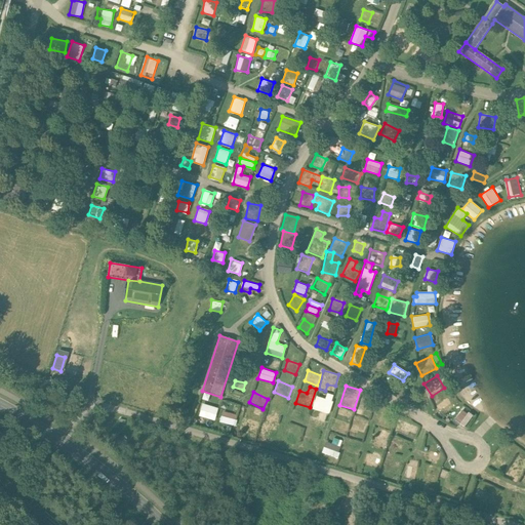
[(326,393),(325,397),(316,395),(313,409),(329,413),(333,394),(326,393)]
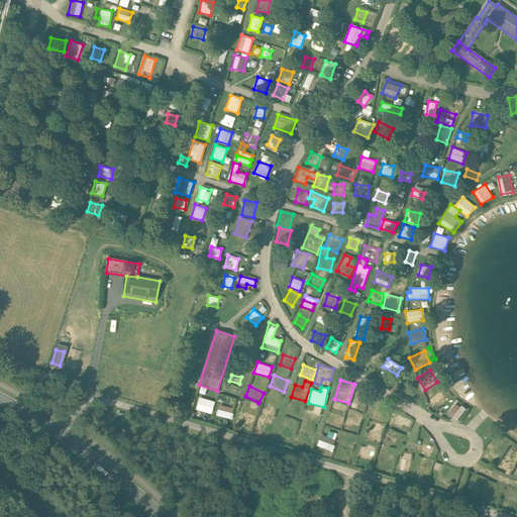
[(356,388),(351,399),(362,404),(367,393),(356,388)]
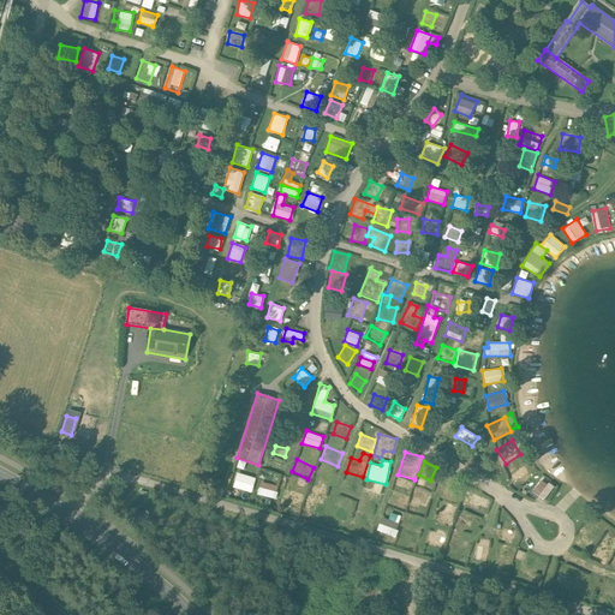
[(524,465),(506,478),(515,489),(532,476),(524,465)]
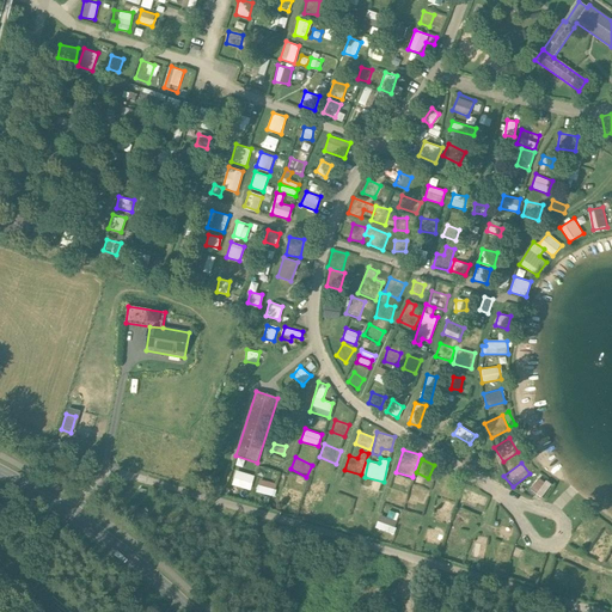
[(250,489),(255,475),(236,469),(231,484),(250,489)]
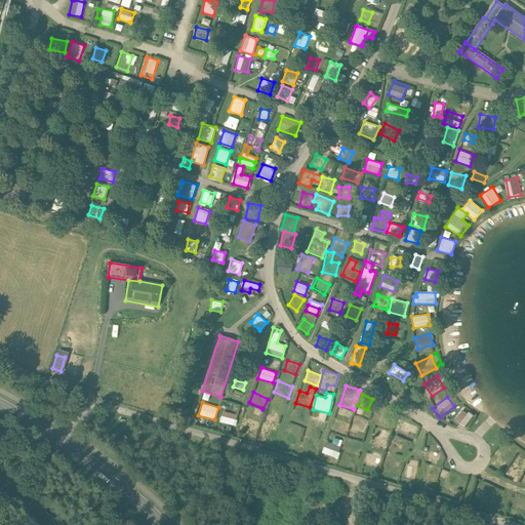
[(465,427),(473,415),(462,408),(454,419),(465,427)]
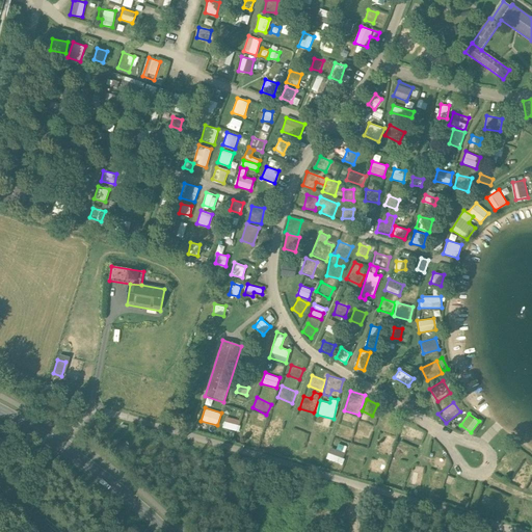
[(222,426),(238,431),(241,420),(225,416),(222,426)]
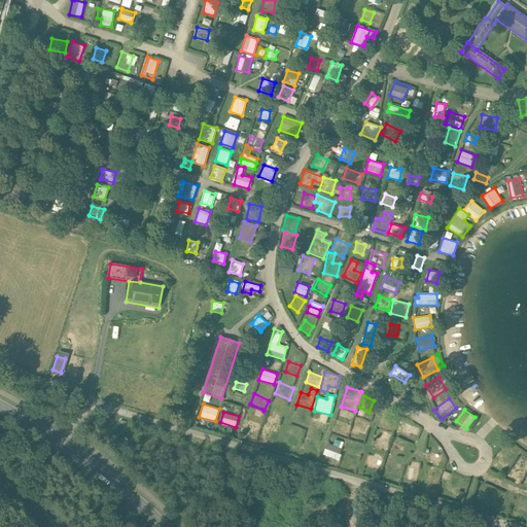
[(278,426),(280,416),(273,415),(272,425),(278,426)]
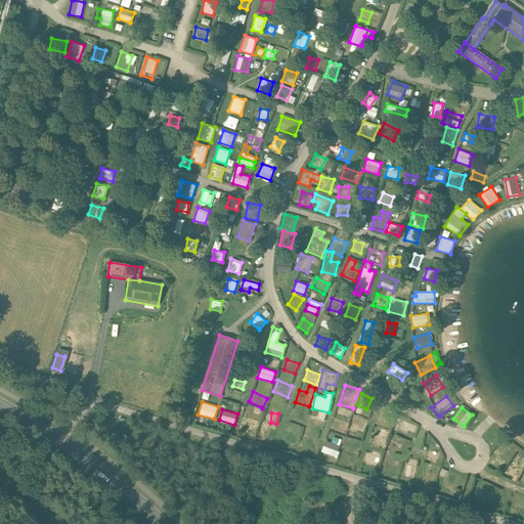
[(306,427),(321,433),(325,421),(310,415),(306,427)]
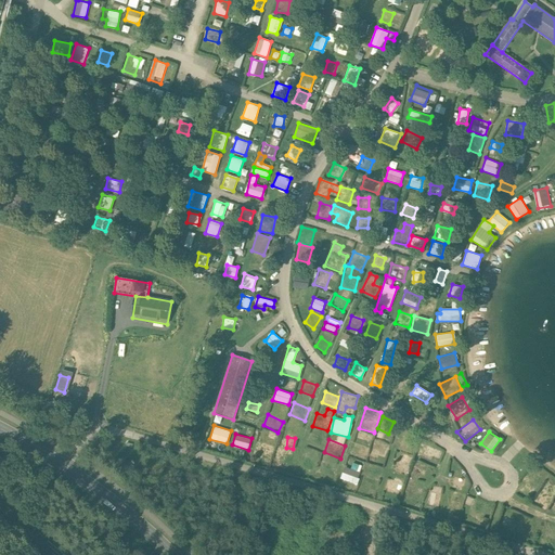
[(383,453),(387,443),(375,439),(366,460),(375,463),(379,452),(383,453)]
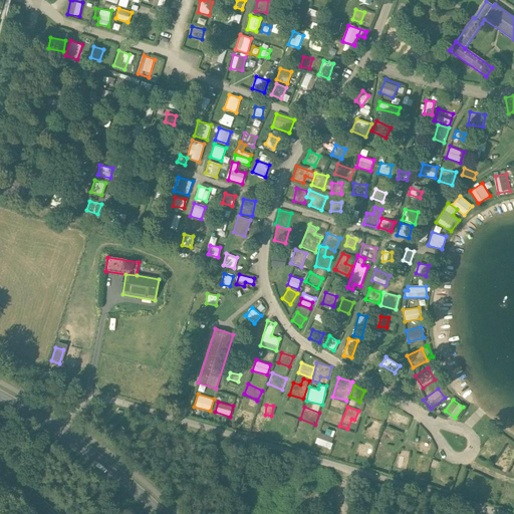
[(386,417),(405,427),(409,418),(391,408),(386,417)]
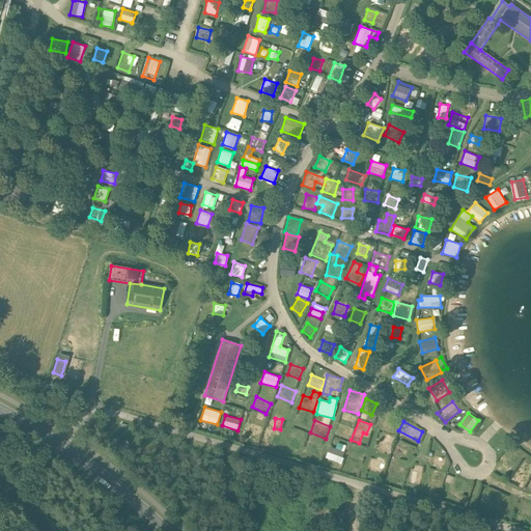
[(245,422),(242,436),(257,438),(259,425),(245,422)]
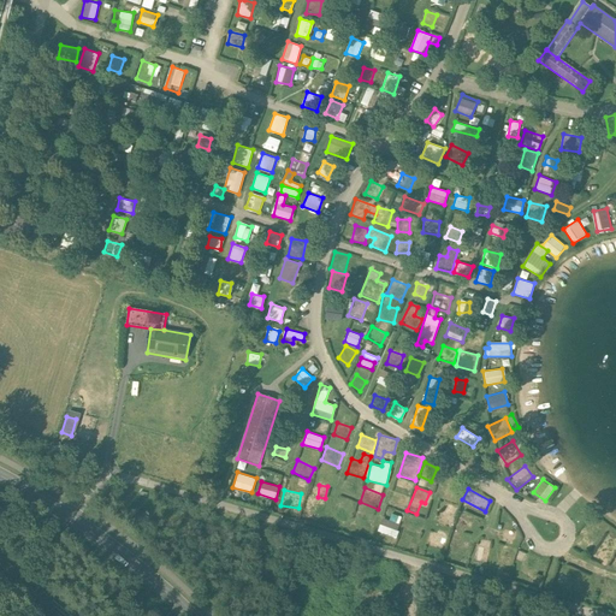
[(394,490),(388,503),(402,510),(408,497),(394,490)]
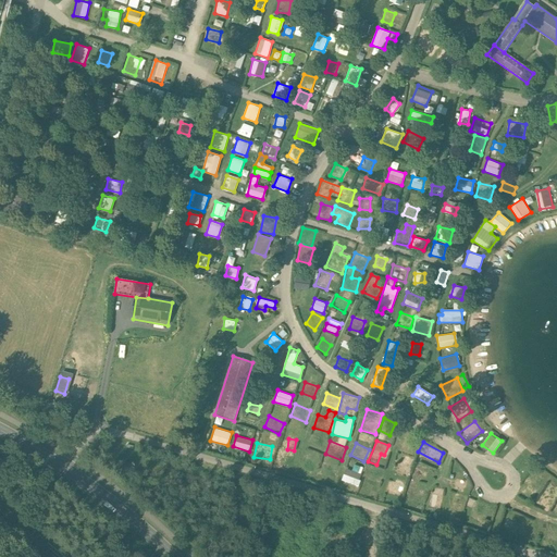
[(275,459),(292,462),(295,450),(279,447),(275,459)]
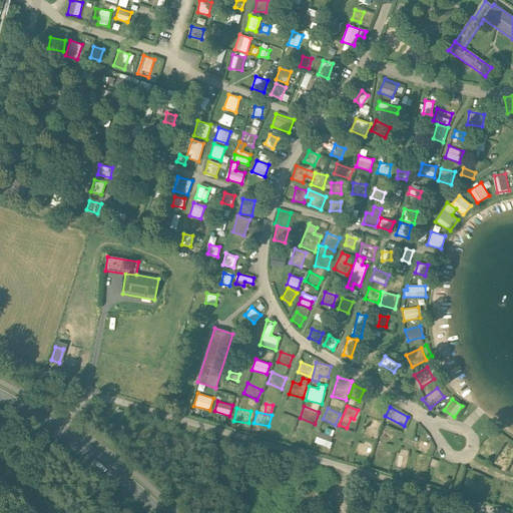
[(285,420),(280,419),(277,430),(290,434),(295,416),(287,414),(285,420)]
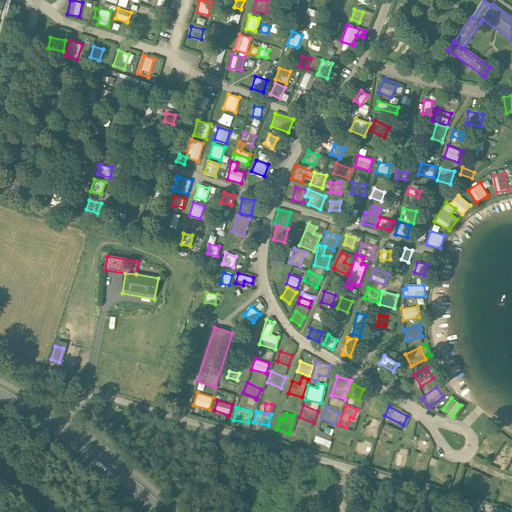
[(366,436),(374,437),(376,418),(368,417),(366,436)]
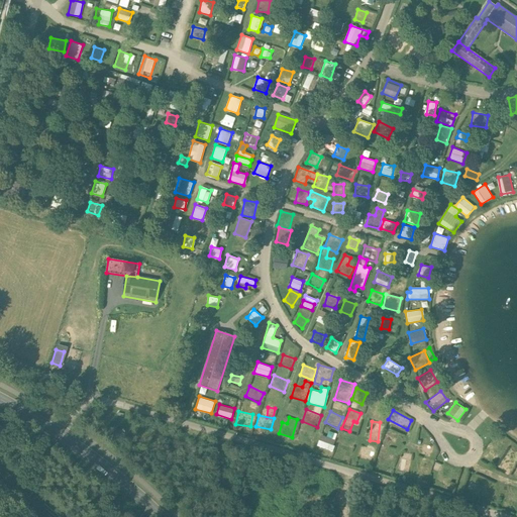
[(395,441),(399,433),(388,428),(384,436),(395,441)]
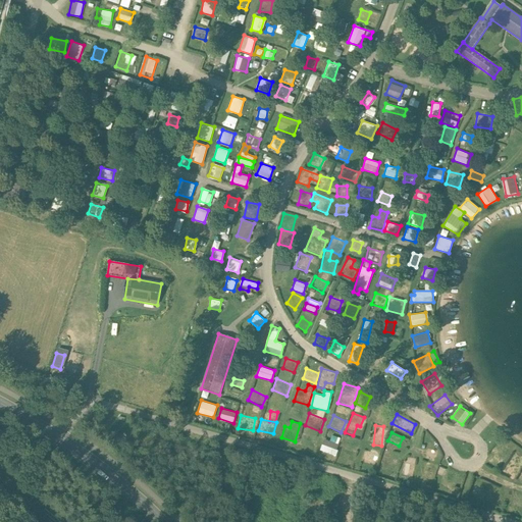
[(312,447),(315,436),(303,433),(300,444),(312,447)]
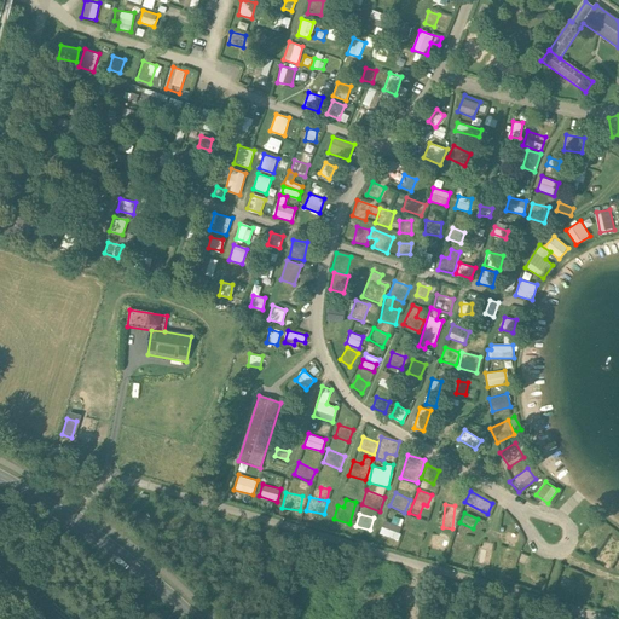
[(394,516),(392,522),(385,519),(379,533),(397,539),(404,520),(394,516)]
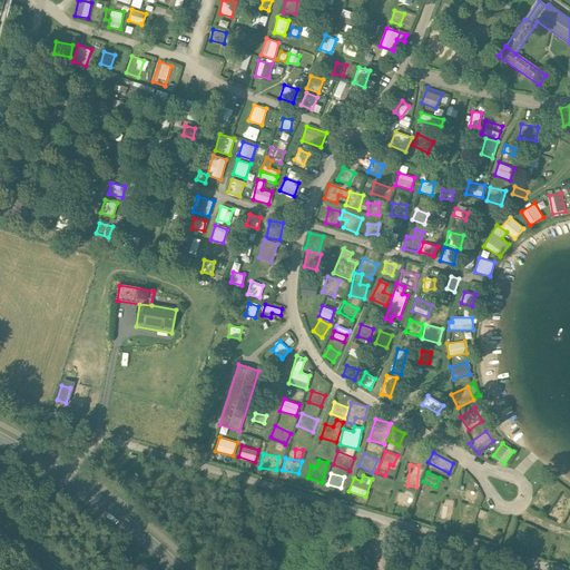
[(377,477),(373,490),(387,494),(392,481),(377,477)]
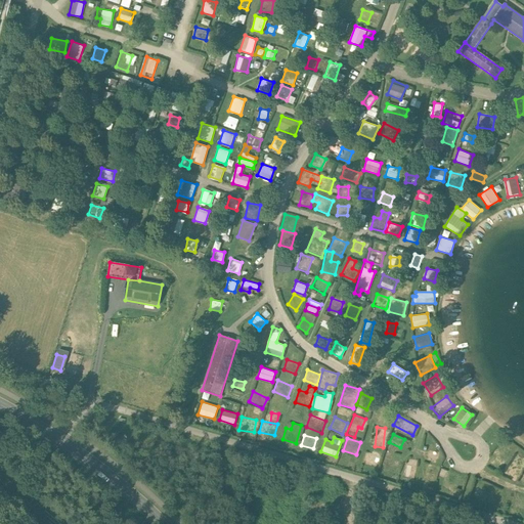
[(500,469),(513,450),(500,442),(488,460),(500,469)]
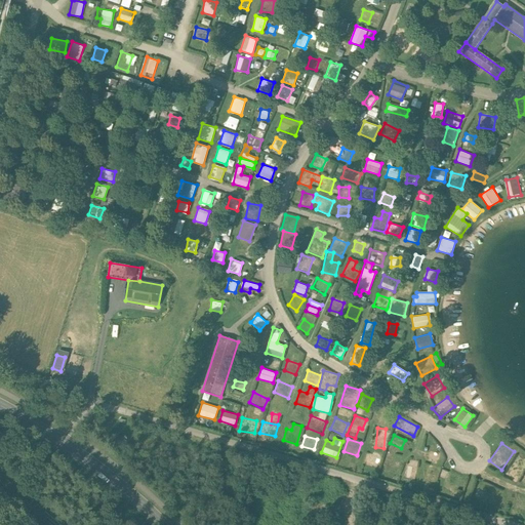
[(427,460),(437,463),(440,453),(431,450),(427,460)]
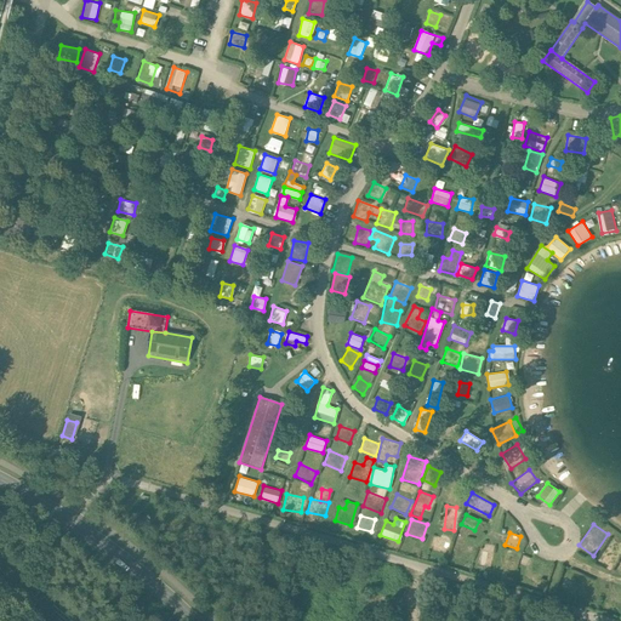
[(446,554),(450,540),(434,535),(431,550),(446,554)]
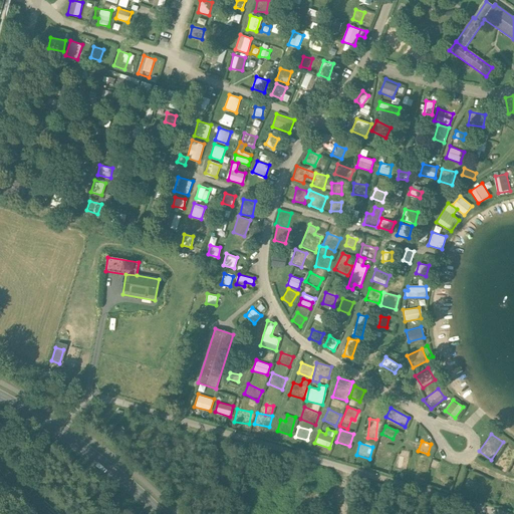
[(504,470),(513,455),(513,450),(505,445),(493,463),(504,470)]
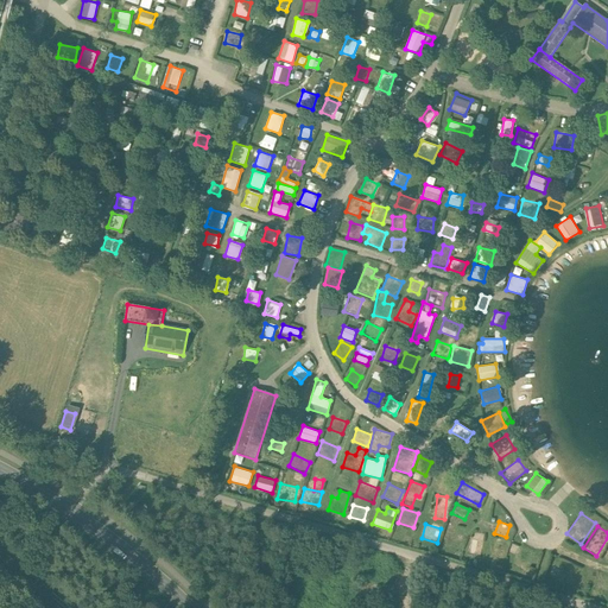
[(448,527),(442,545),(455,550),(461,532),(448,527)]
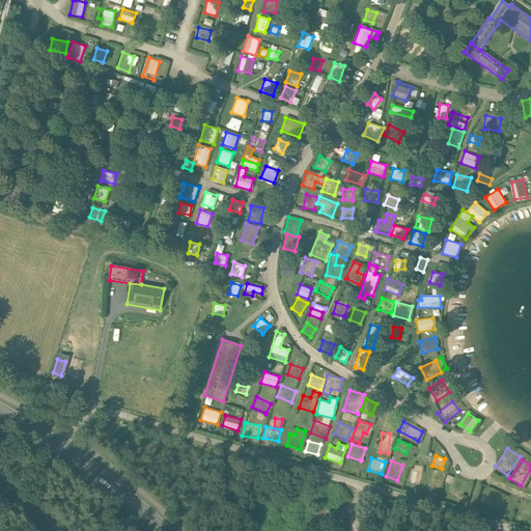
[(441,488),(445,472),(432,470),(428,486),(441,488)]
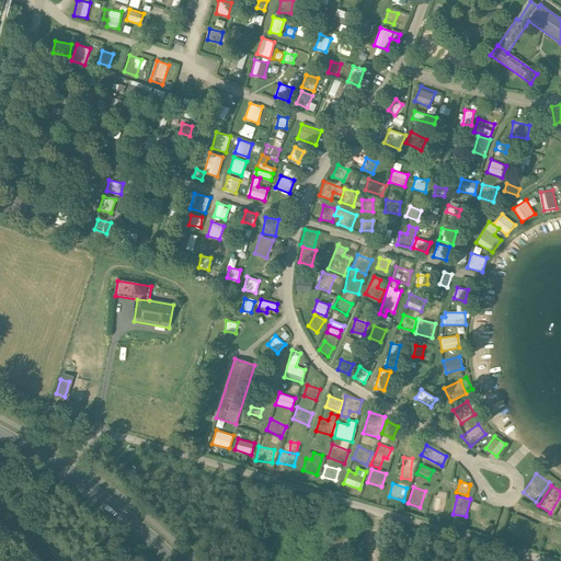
[(433,508),(444,511),(446,500),(435,497),(433,508)]
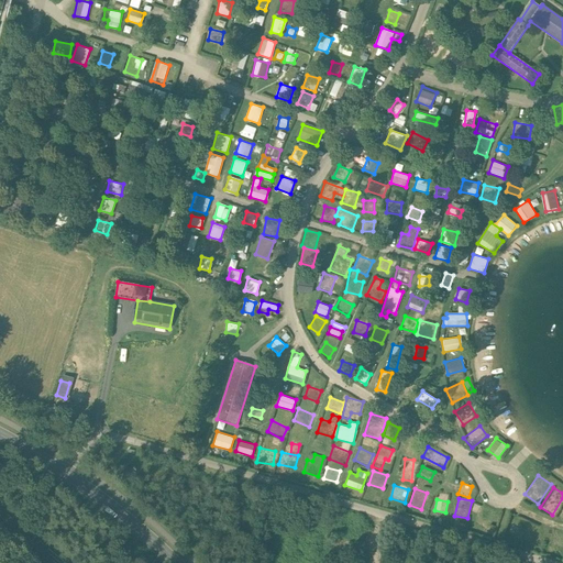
[(476,522),(487,527),(494,511),(483,507),(476,522)]
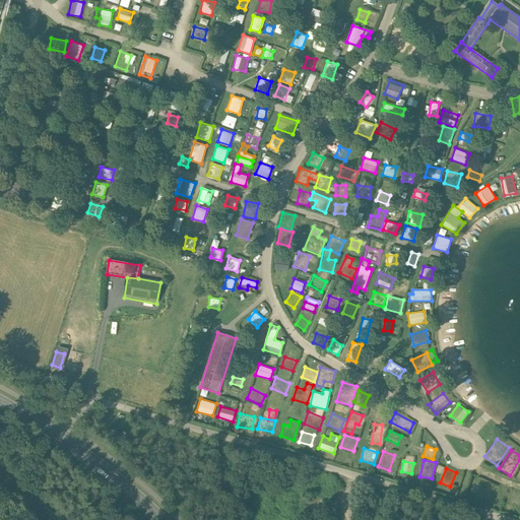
[(472,478),(468,491),(477,494),(482,482),(472,478)]
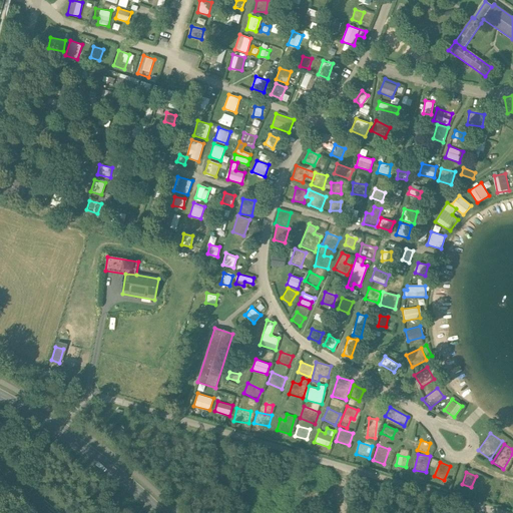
[(473,489),(478,491),(484,476),(478,474),(473,489)]
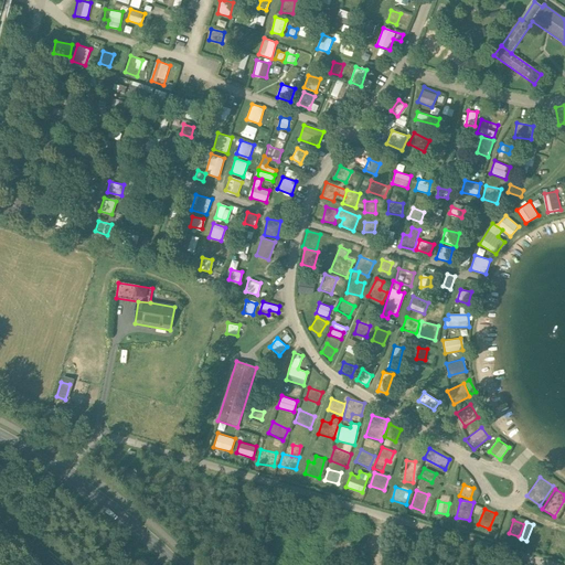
[(550,553),(562,557),(564,548),(564,541),(555,537),(550,553)]
